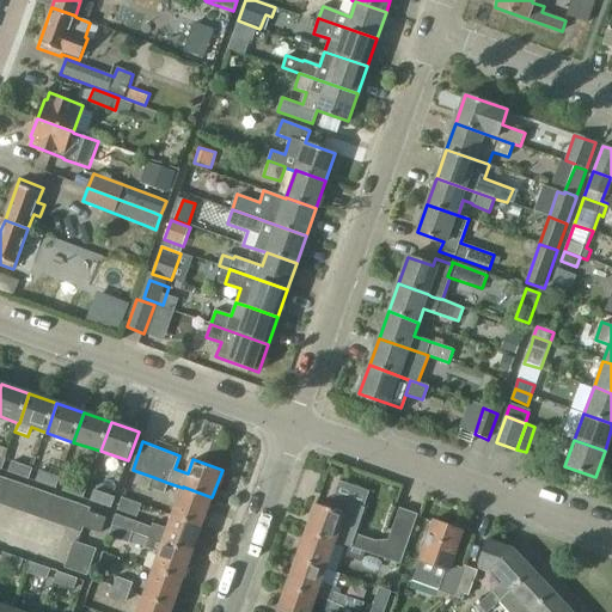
[(32,469),(12,461),(8,472),(29,479),(32,469)]
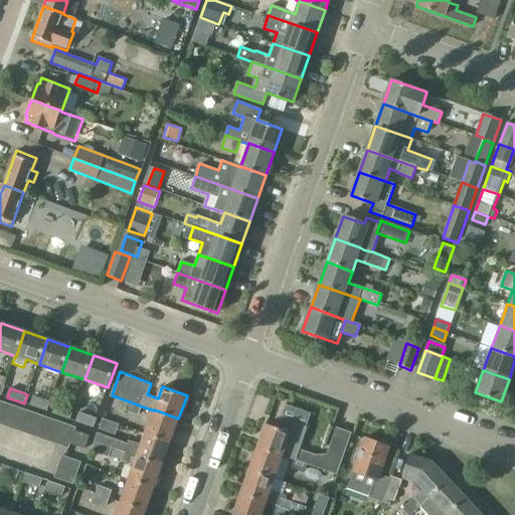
[(50,402),(33,396),(29,405),(47,411),(50,402)]
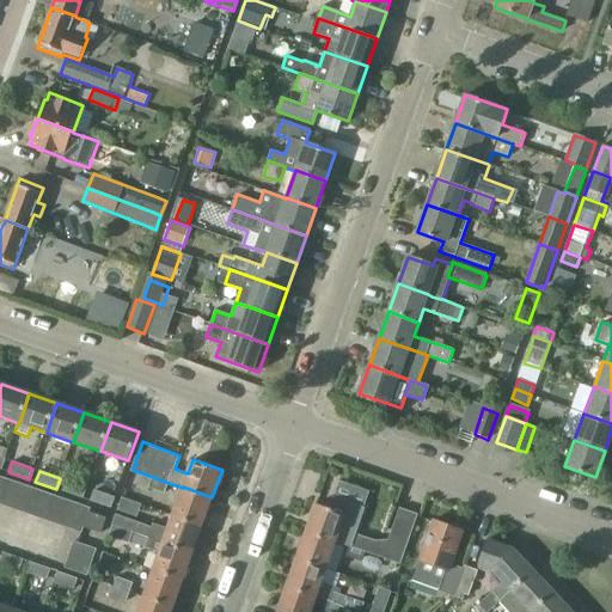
[(0,506),(2,507),(11,482),(0,477),(0,506)]
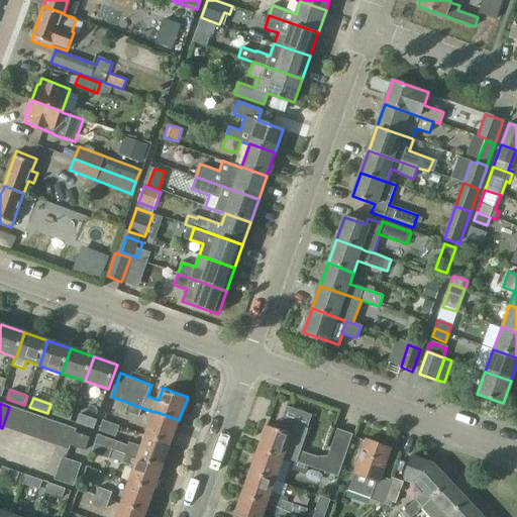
[(126,411),(140,415),(142,408),(129,403),(126,411)]
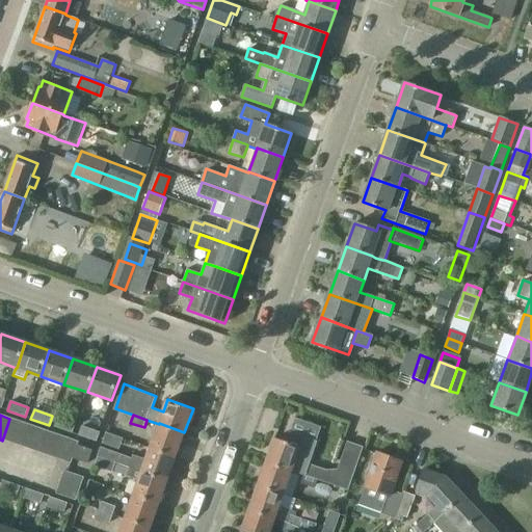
[(76,423),(57,417),(54,427),(72,433),(76,423)]
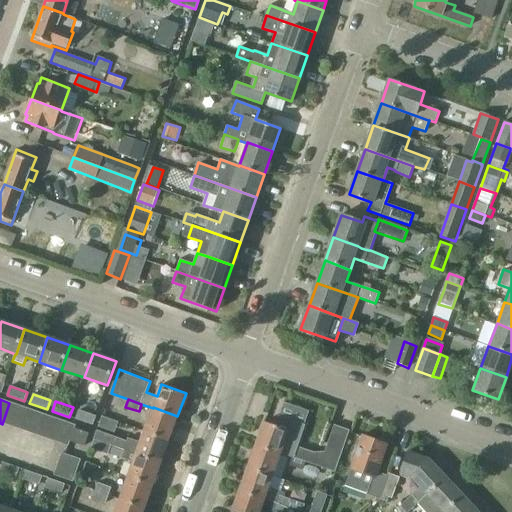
[(13,428),(20,407),(9,403),(2,424),(13,428)]
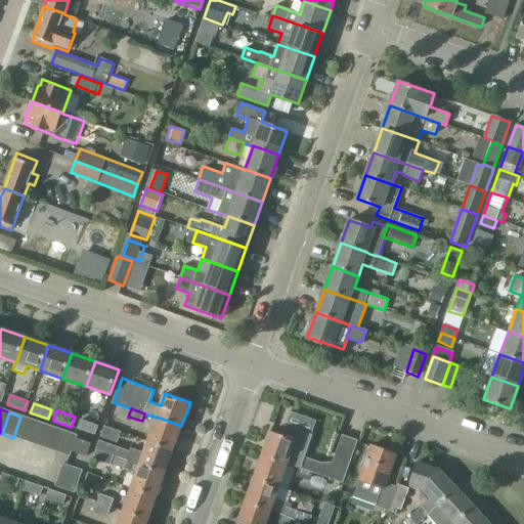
[(13,438),(25,441),(32,421),(20,417),(13,438)]
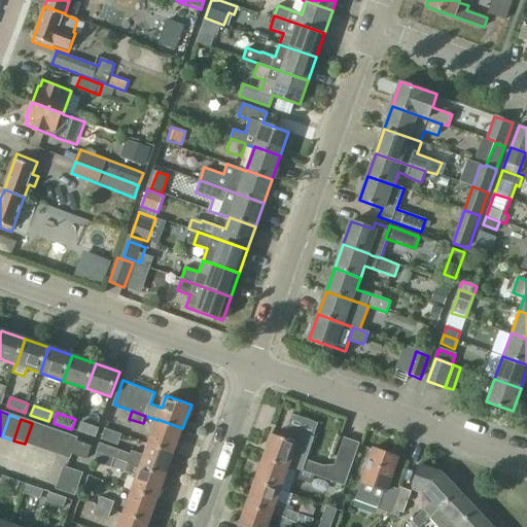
[(157,419),(157,420),(149,443),(174,452),(182,428),(157,419)]
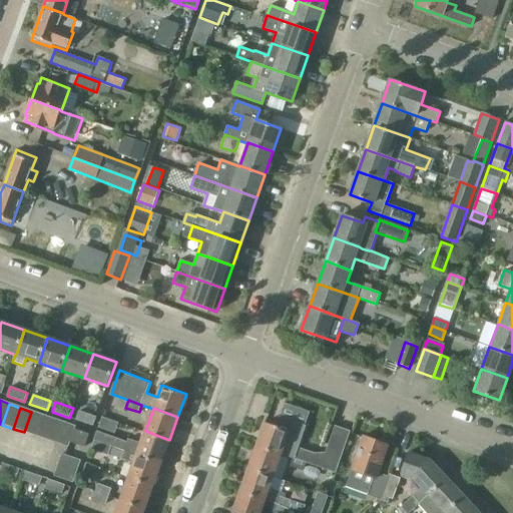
[(96,417),(79,411),(75,420),(93,426),(96,417)]
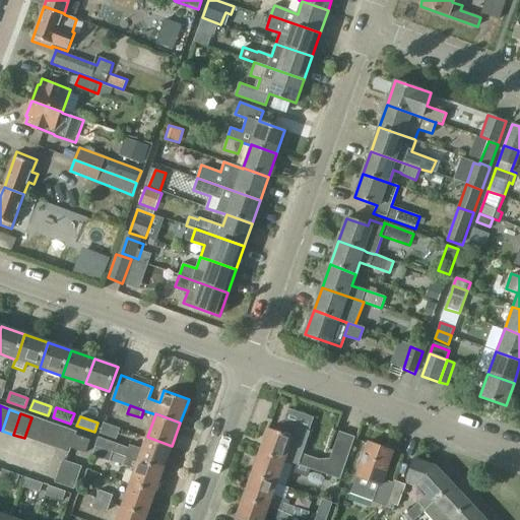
[(24,438),(36,442),(43,420),(31,417),(24,438)]
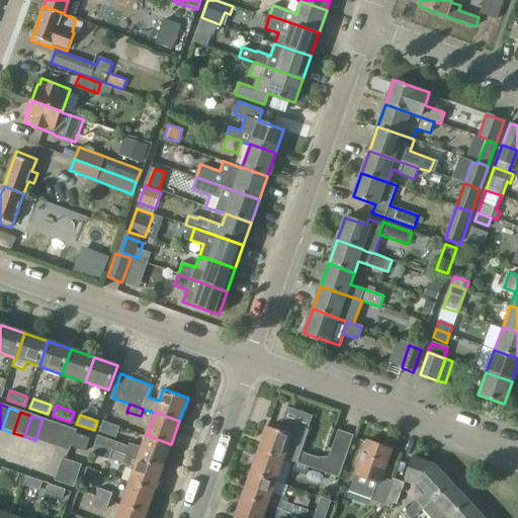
[(47,444),(54,423),(42,419),(35,440),(47,444)]
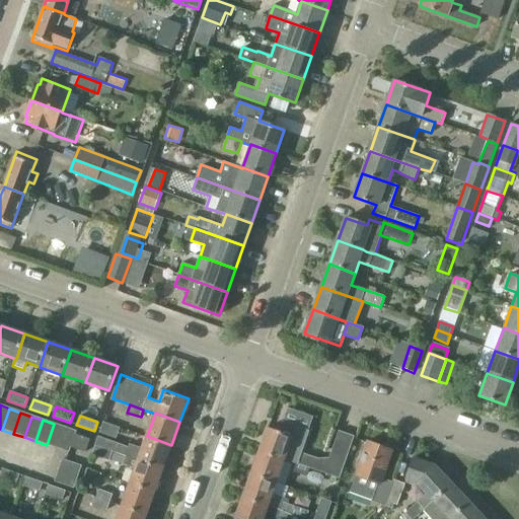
[(301,454),(310,431),(282,422),(279,432),(268,428),(258,451),(284,460),(296,464),(309,469),(309,468),(339,479),(348,456),(332,451),(329,459),(317,460),(301,454)]
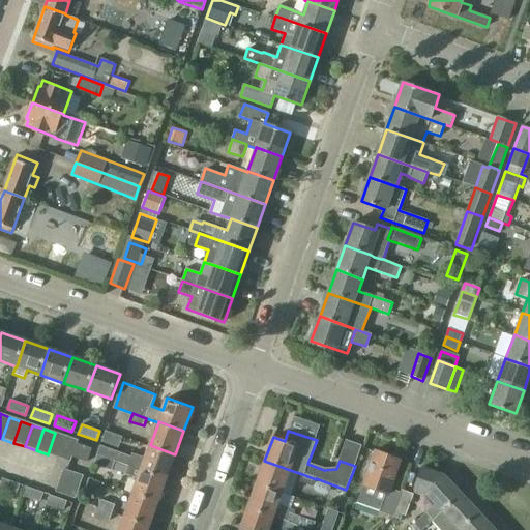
[(59,459),(66,437),(55,433),(48,454),(59,459)]
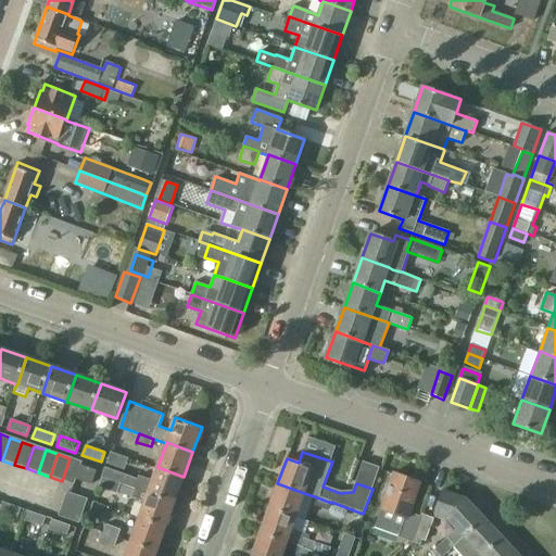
[(75,479),(80,466),(81,463),(70,458),(62,481),(74,485),(75,479)]
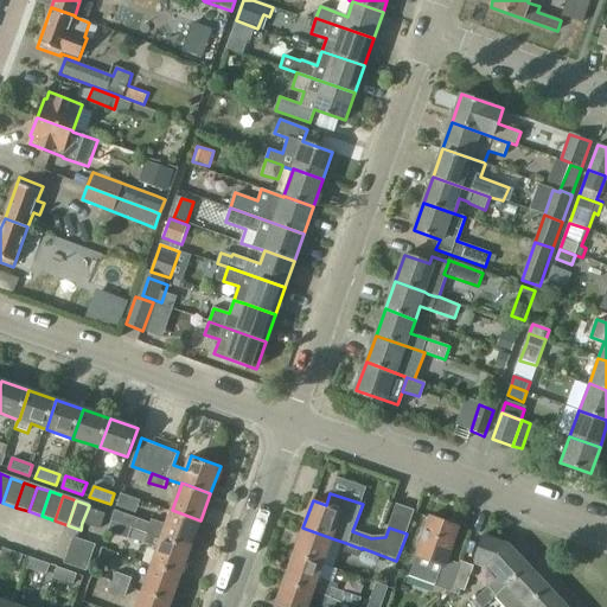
[(82,523),(100,529),(104,515),(88,509),(82,523)]
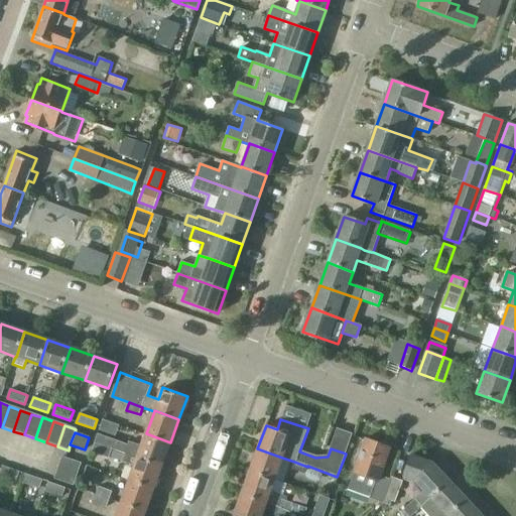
[(94,443),(112,449),(113,447),(162,465),(170,442),(146,433),(141,447),(129,443),(129,444),(98,433),(94,443)]
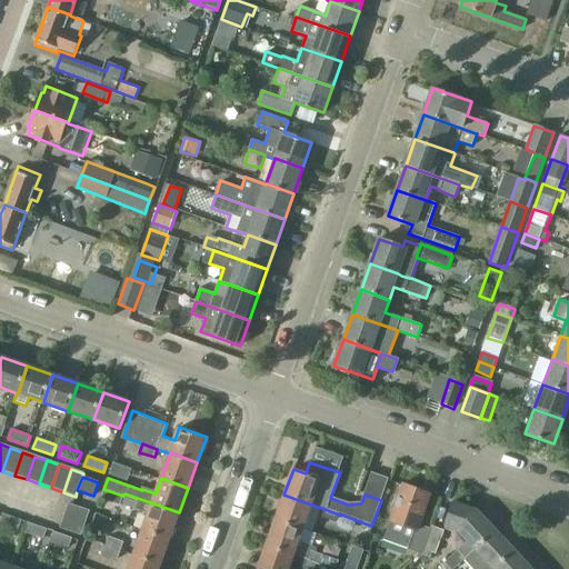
[(390,521),(383,541),(421,555),(431,527),(430,528),(420,525),(430,495),(402,483),(389,521),(390,521)]
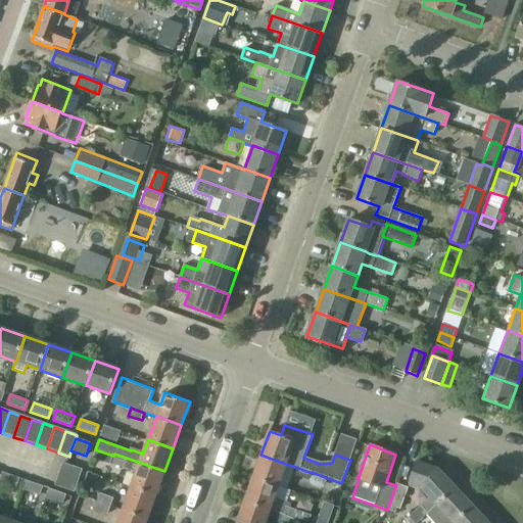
[(111,462),(137,471),(132,485),(156,494),(164,471),(114,454),(113,456),(111,462)]
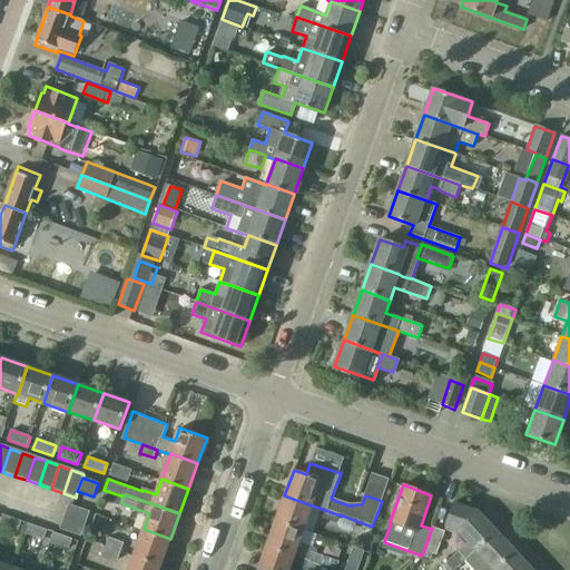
[(275,521),(303,531),(312,505),(284,495),(275,521)]
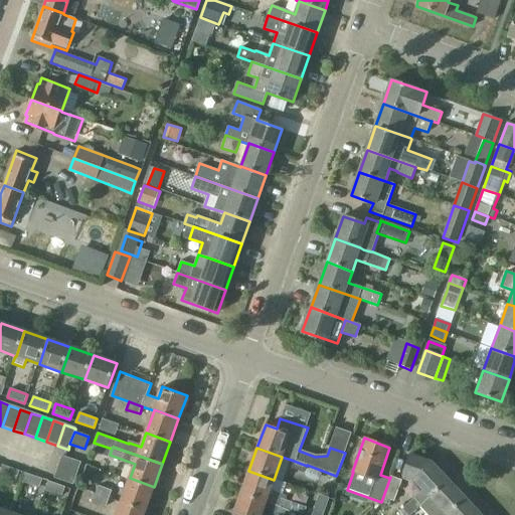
[(411,480),(422,491),(402,509),(407,514),(411,514),(419,508),(418,507),(447,481),(430,463),(409,455),(401,476),(411,480)]
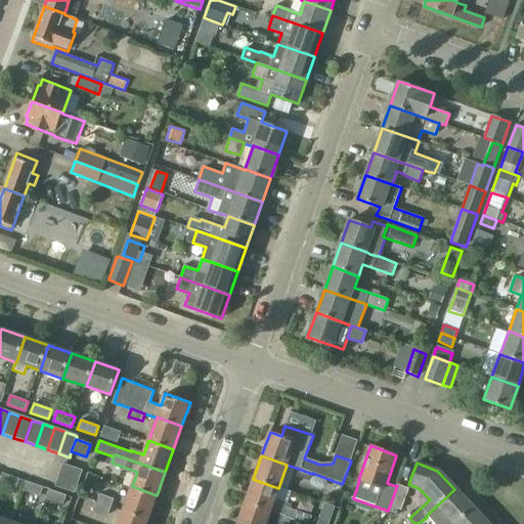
[(82,471),(62,464),(58,475),(78,482),(82,471)]
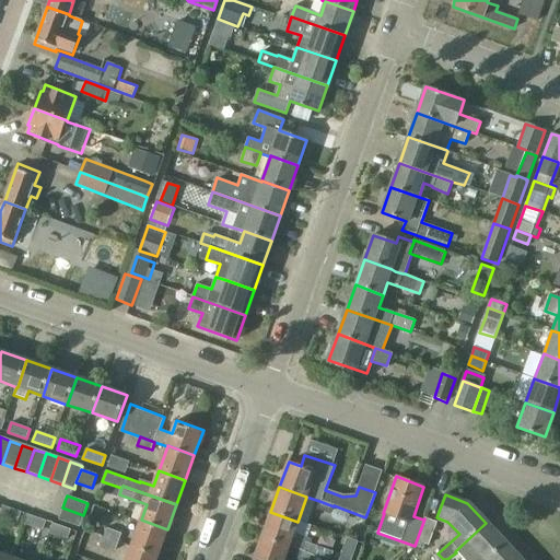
[(316,510),(330,514),(334,506),(319,501),(316,510)]
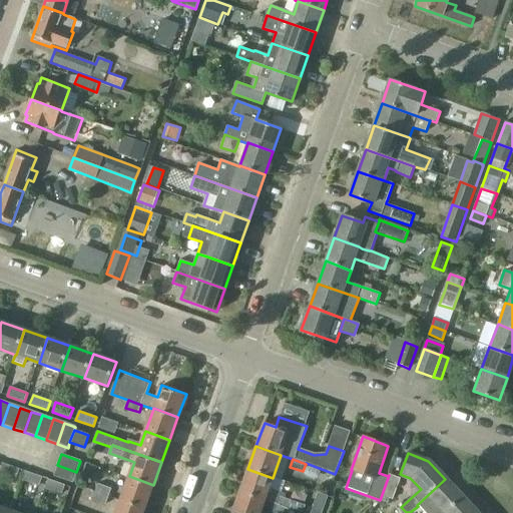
[(0,470),(0,472),(17,478),(19,470),(2,464),(0,470)]
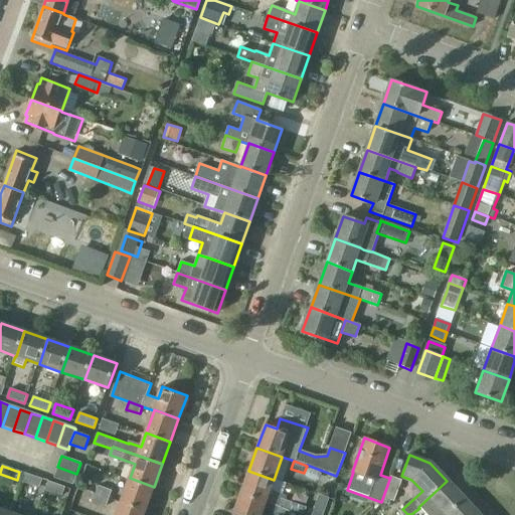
[(57,467),(53,478),(72,485),(76,474),(57,467)]
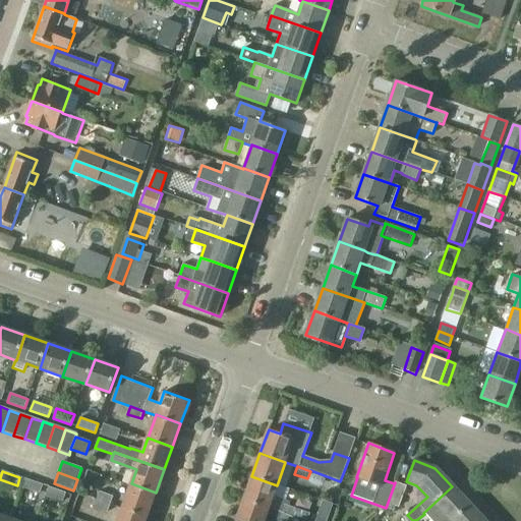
[(269,508),(294,517),(305,520),(306,520),(309,513),(285,505),(290,489),(277,485),(251,476),(243,499),(269,508)]
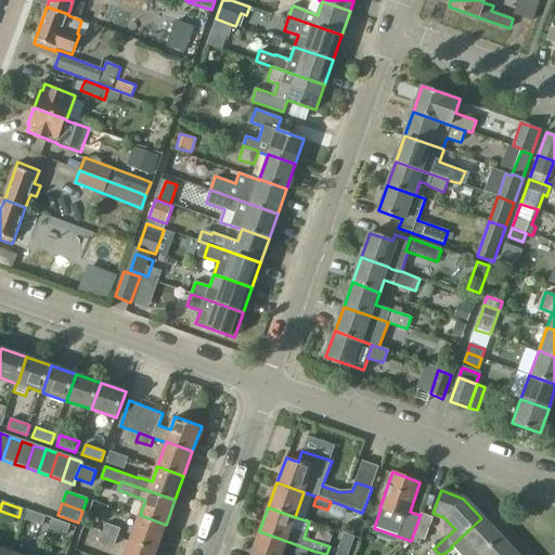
[(27,511),(24,519),(42,526),(46,517),(27,511)]
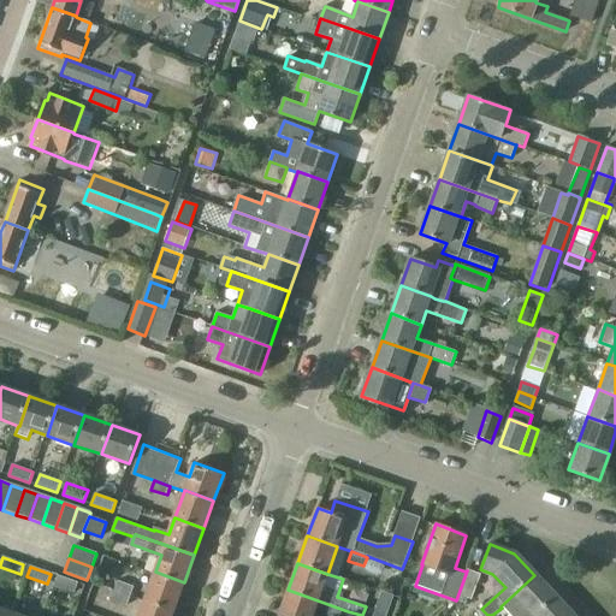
[(479,575),(467,570),(456,600),(463,604),(466,598),(471,599),(479,575)]
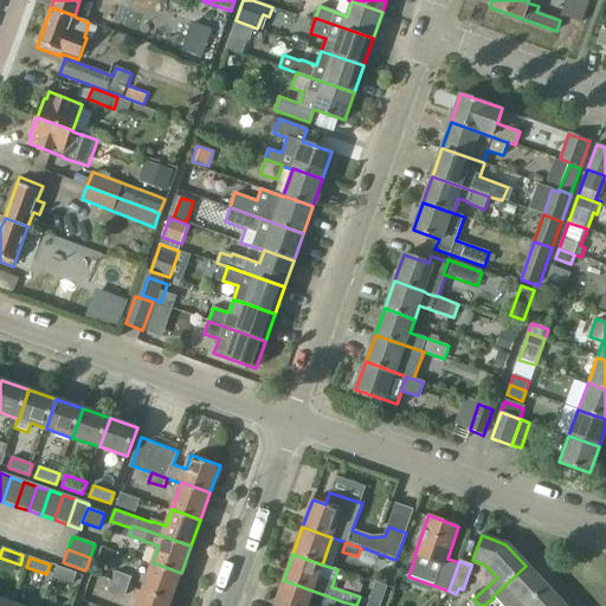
[(181,573),(153,562),(143,590),(172,600),(181,573)]
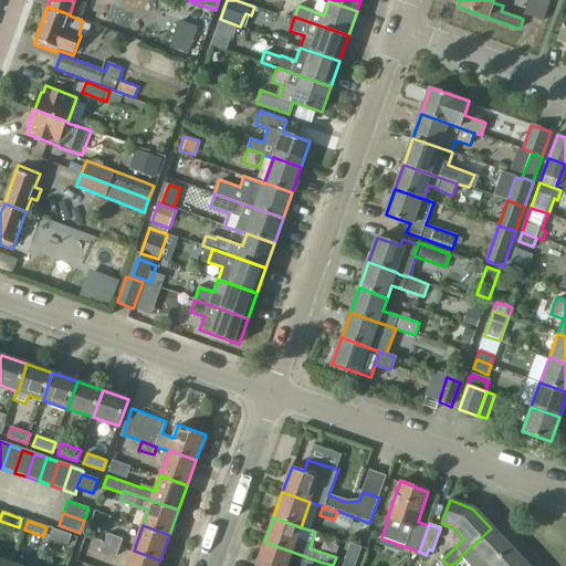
[(460,557),(461,558),(468,565),(490,565),(510,547),(491,528),(460,557)]
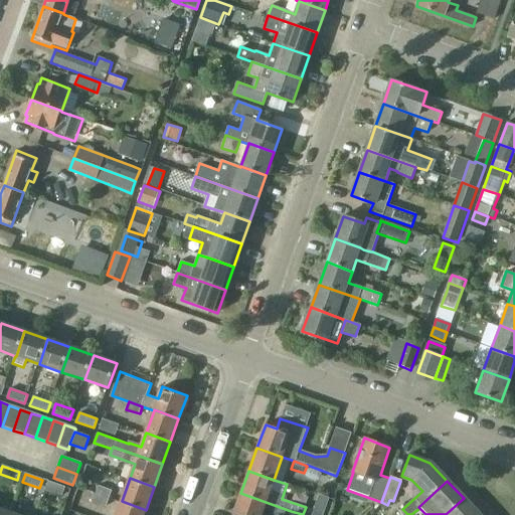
[(48,482),(45,490),(62,496),(65,488),(48,482)]
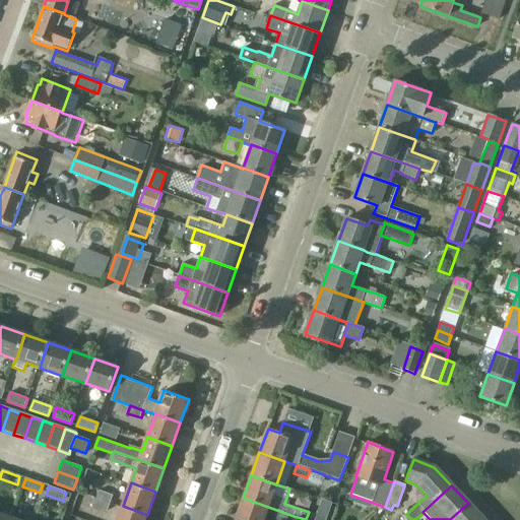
[(108,511),(113,496),(100,491),(93,507),(108,511)]
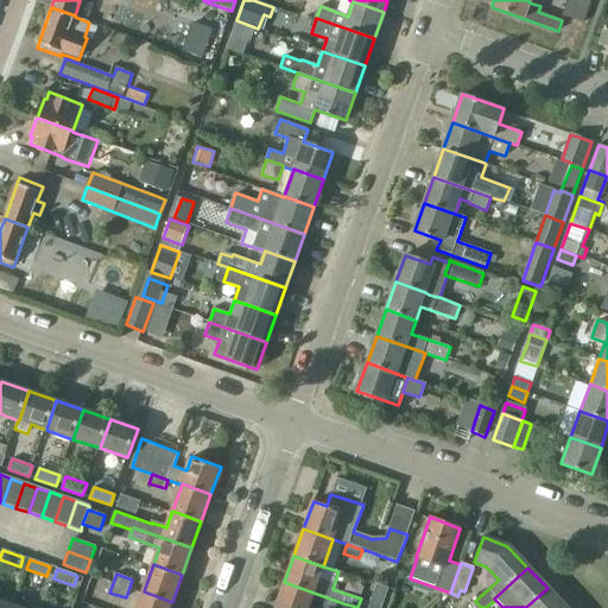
[(284,582),(274,607),(308,607),(310,602),(328,607),(341,607),(343,603),(314,593),(284,582)]
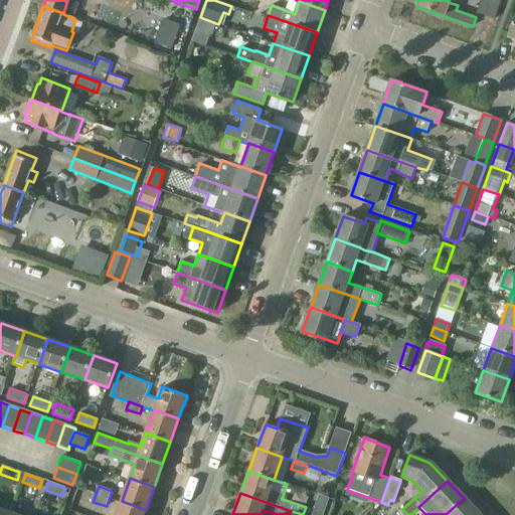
[(479,514),(464,498),(446,514),(479,514)]
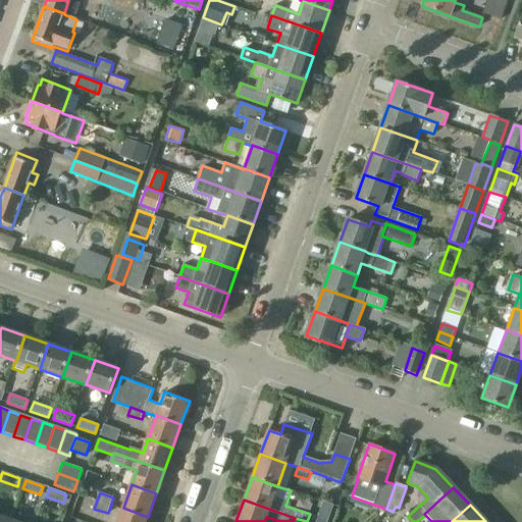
[(117,521),(146,521),(148,517),(123,508),(117,521)]
